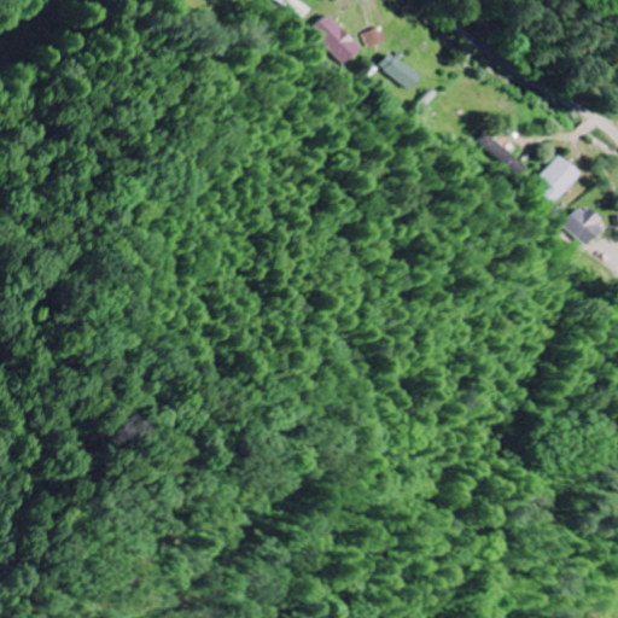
[(270,0),(307,18),(312,10),(293,0),(270,0)]
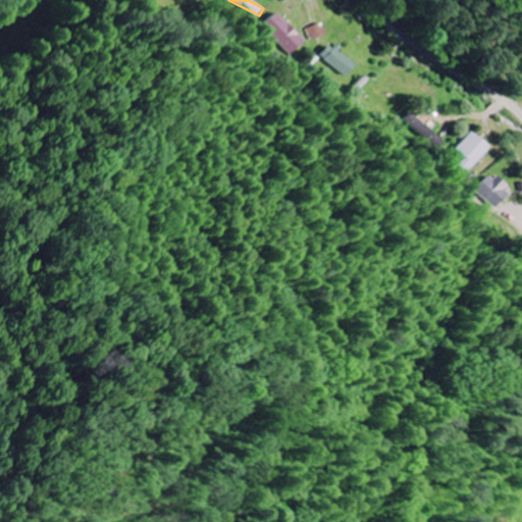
[(306,42),(276,13),(264,27),(294,54),(306,42)]
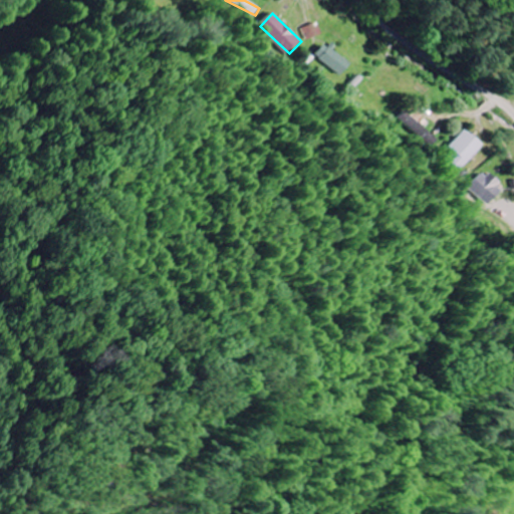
[(308,40),(322,35),(317,23),(303,29),(308,40)]
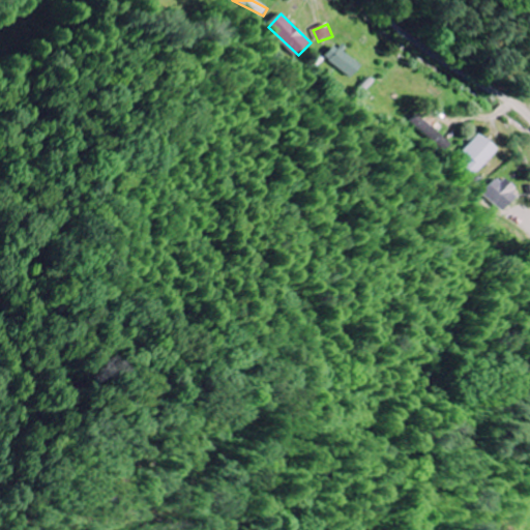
[(325,57),(352,78),(361,66),(334,46),(325,57)]
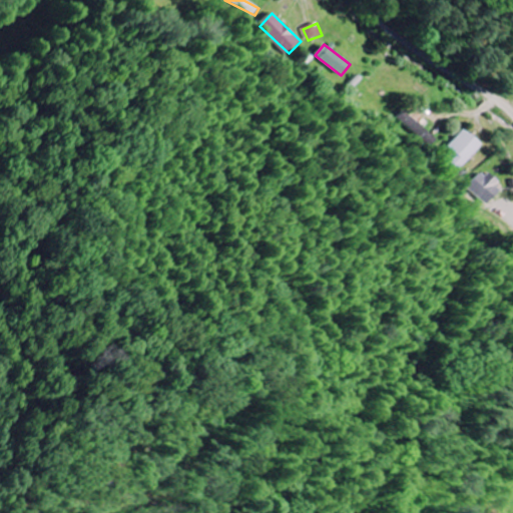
[(448,148),(454,153),(447,161),(460,171),(480,144),(462,130),(448,148)]
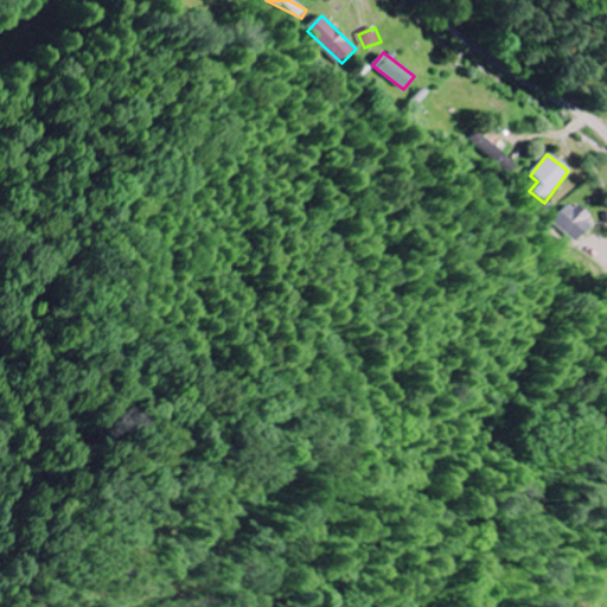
[(574,203),(556,222),(579,242),(595,224),(574,203)]
